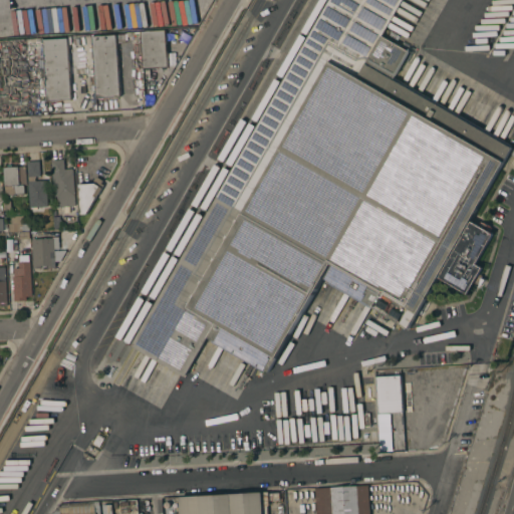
[(401,0),(380,36),(408,51),(392,79),(511,147),(470,221),(492,234),(475,264),(481,268),(466,294),(438,277),(407,330),(321,280),(267,372),(208,337),(185,376),(132,345),(327,0),(401,0)]
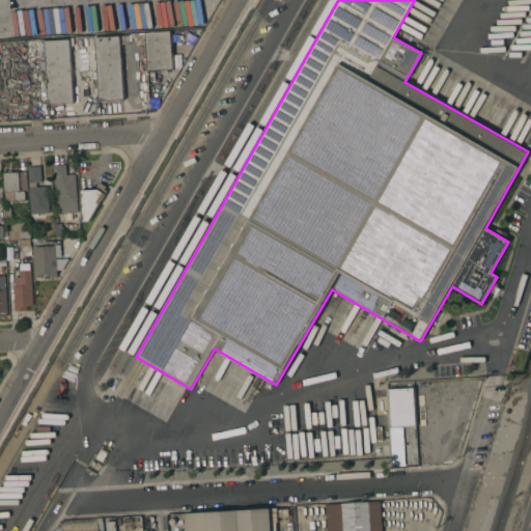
[(146,34),(146,32),(170,30),(170,32),(173,68),(148,71),(146,34)]
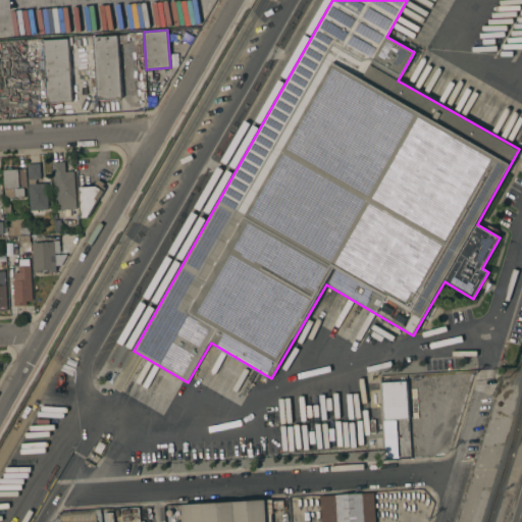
[(126,35),(127,43),(118,44),(121,98),(98,100),(94,37),(126,35)]
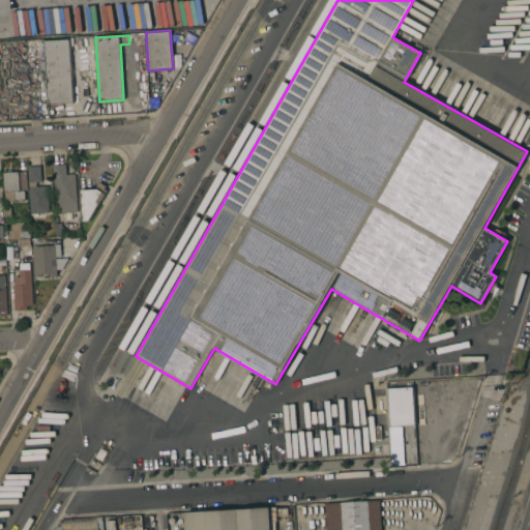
[(45,40),(69,39),(69,38),(72,38),(74,46),(72,46),(72,47),(69,47),(74,102),(49,105),(45,40)]
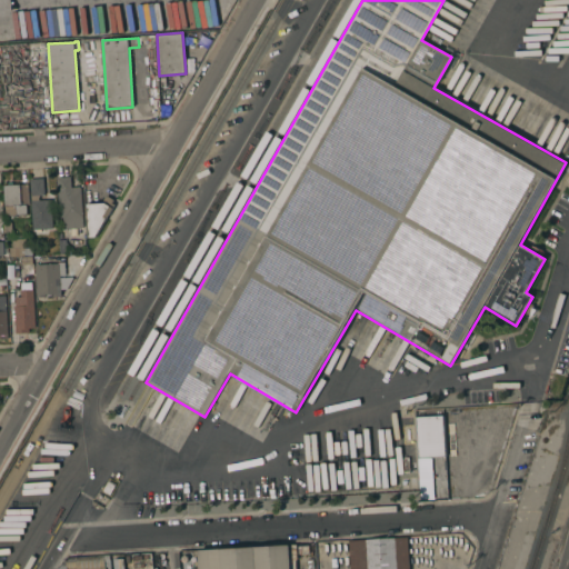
[(57,177),(70,177),(71,187),(81,187),(83,228),(63,229),(62,218),(59,218),(57,177)]
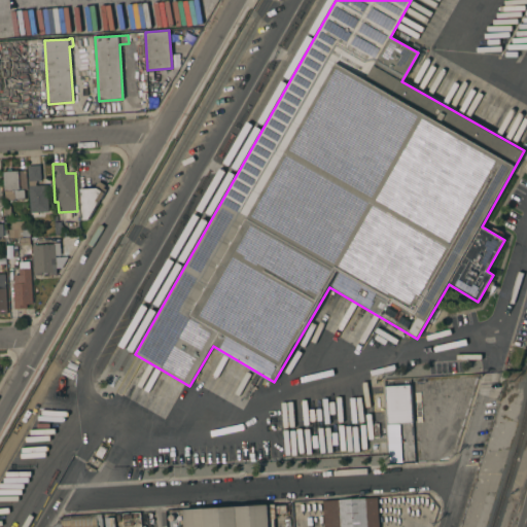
[(27,166),(40,165),(41,180),(36,180),(36,185),(47,185),(49,212),(43,212),(44,217),(31,217),(31,213),(30,213),(27,166)]
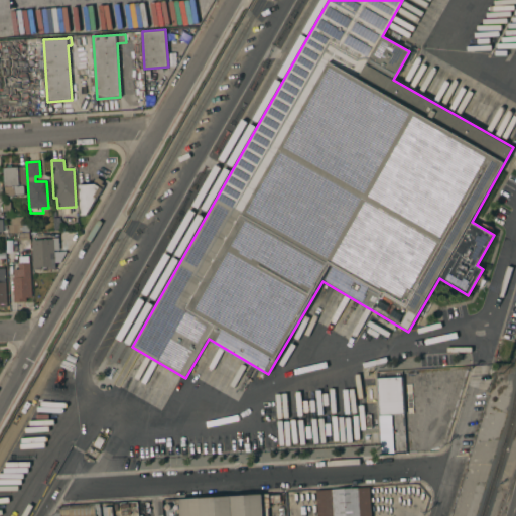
[(26,185),(24,185),(24,195),(5,196),(3,168),(7,168),(7,166),(12,165),(12,168),(25,167),(26,185)]
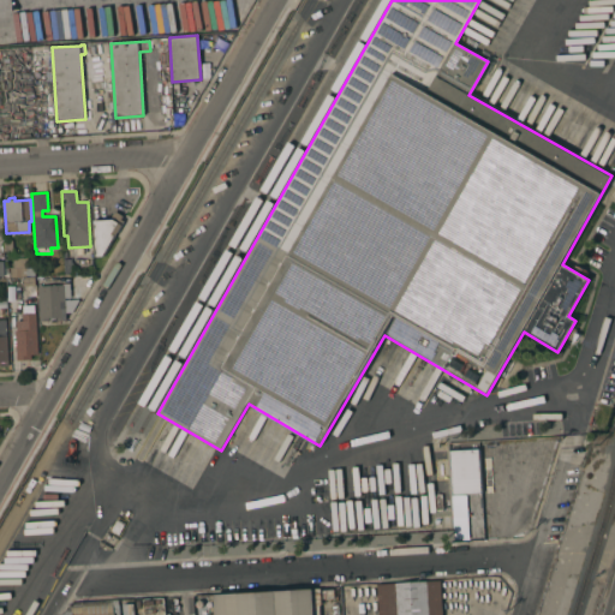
[(96,256),(94,220),(112,219),(112,215),(115,210),(123,216),(120,219),(125,221),(115,236),(103,256),(96,256)]
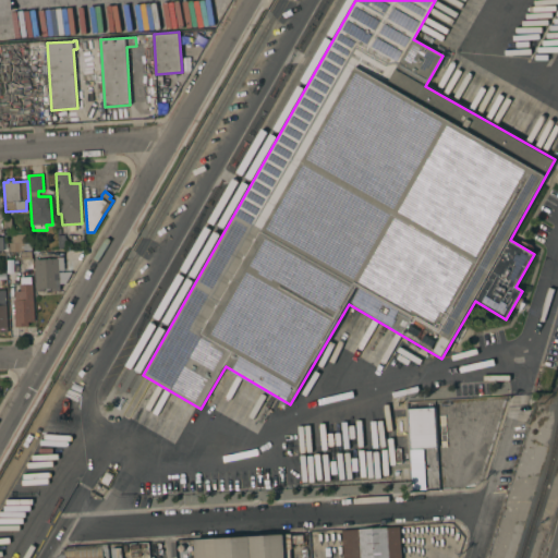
[(4,253),(4,243),(12,243),(11,234),(25,234),(25,243),(32,242),(32,251),(4,253)]
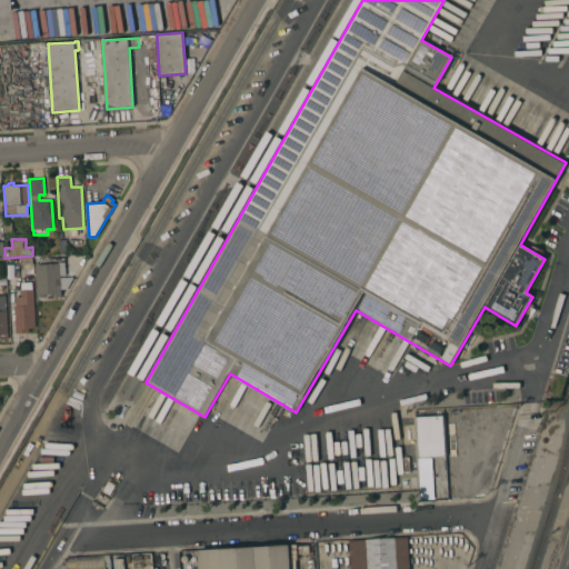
[(35,328),(28,328),(28,332),(16,333),(13,306),(21,306),(20,290),(22,290),(21,273),(22,273),(21,258),(31,258),(32,267),(31,267),(32,282),(30,282),(31,290),(32,289),(35,328)]
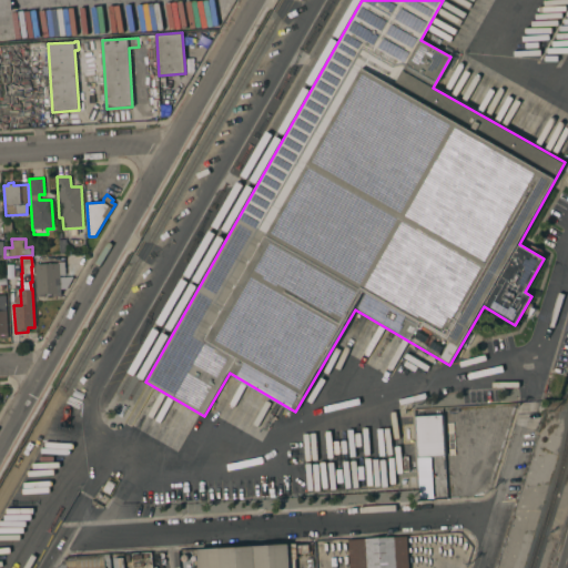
[(58,262),(64,262),(66,275),(60,275),(60,277),(72,276),(72,277),(67,287),(60,288),(61,295),(52,296),(52,293),(44,293),(44,296),(37,296),(34,264),(58,263),(58,262)]
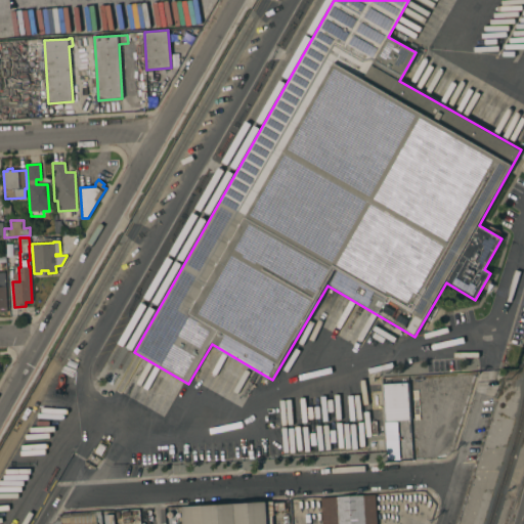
[(415,400),(416,416),(410,416),(409,416),(409,421),(386,422),(384,384),(407,383),(408,400),(409,400),(415,400)]
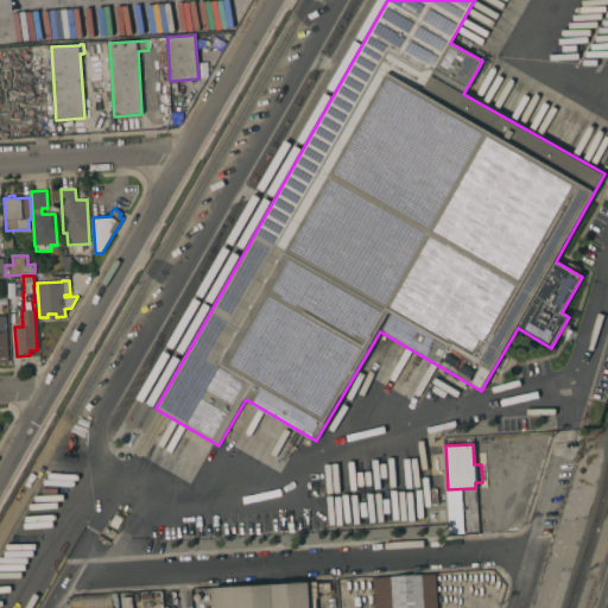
[(374,607),(373,578),(424,576),(436,575),(437,607),(374,607)]
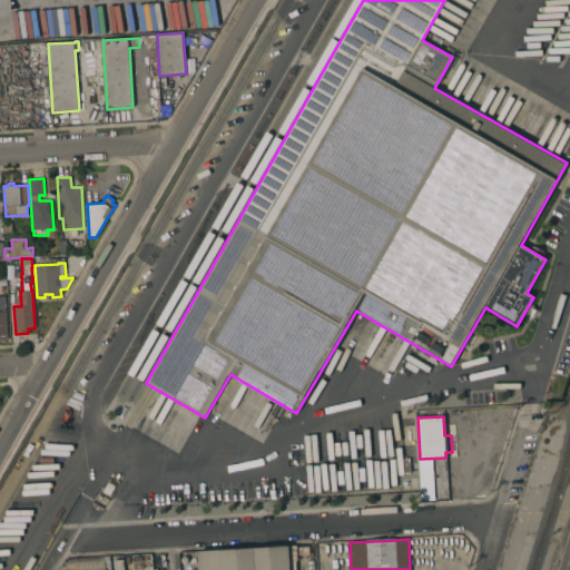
[(288,547),(297,546),(297,547),(308,546),(310,554),(297,556),(297,561),(296,561),(296,569),(199,569),(198,552),(288,547)]
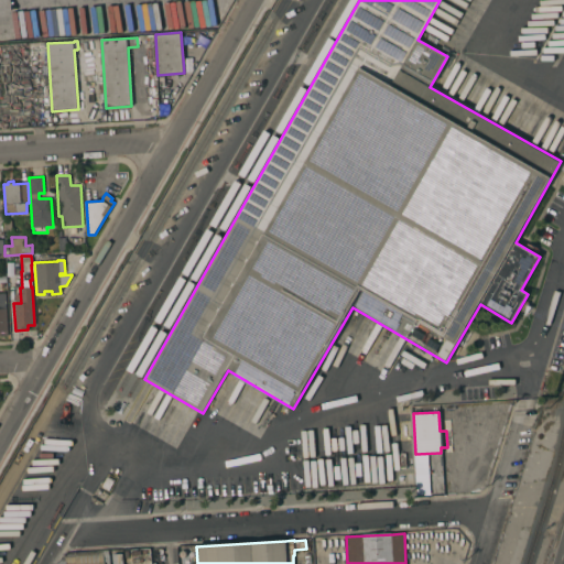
[(57,563),(57,562),(60,562),(60,561),(65,561),(65,556),(104,554),(104,563),(57,563)]
